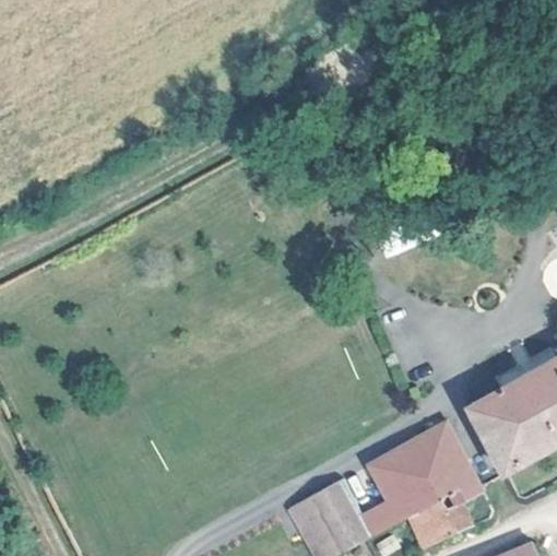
[(504,476),(556,446),(556,356),(462,410),(504,476)]
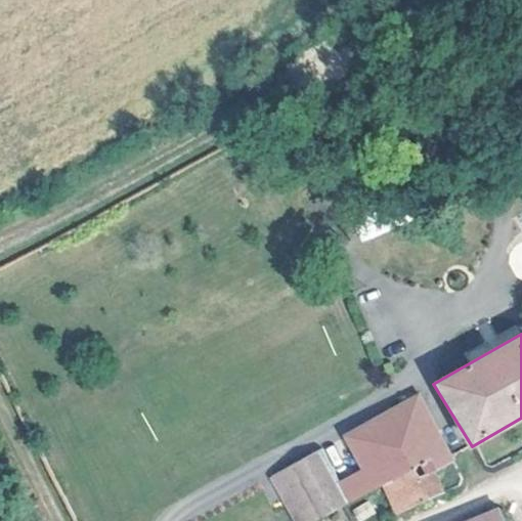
[(378,414),(408,470),(412,477),(448,457),(414,394),(378,414)]
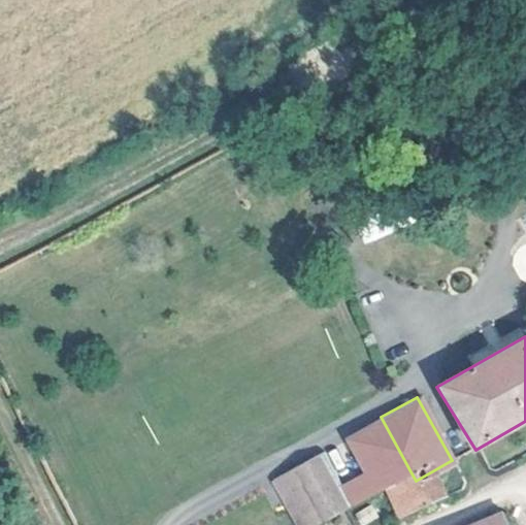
[(412,473),(381,417),(320,452),(353,507),(383,490),(412,473)]
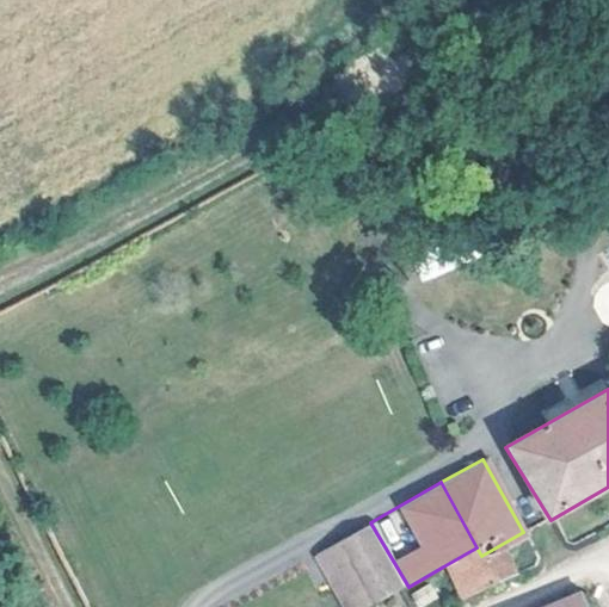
[(371,606),(408,587),(370,522),(313,555),(340,606),(371,606)]
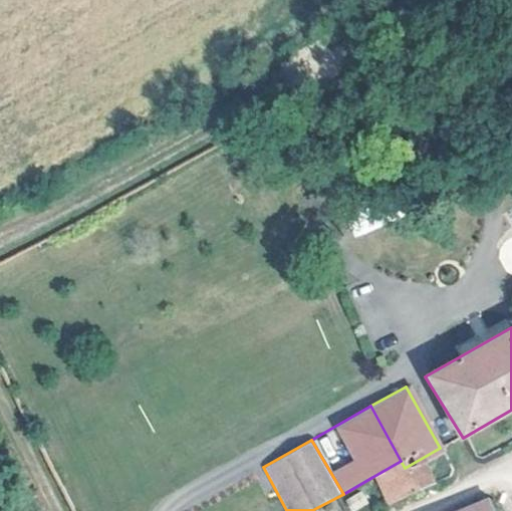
[(453,469),(440,448),(405,468),(401,461),(372,477),(389,507),(449,478),(453,469)]
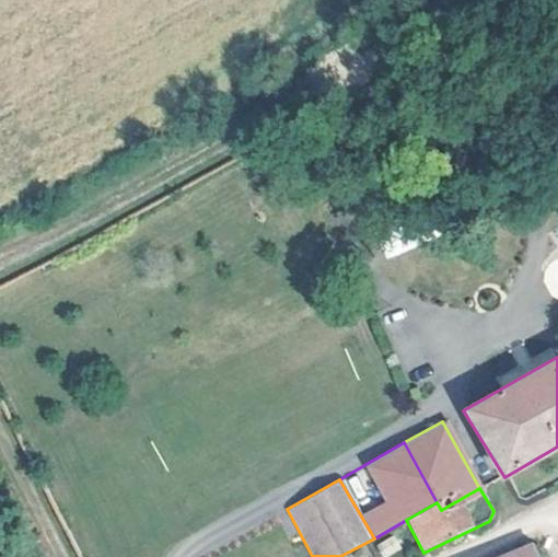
[(541,556),(534,543),(500,556),(541,556)]
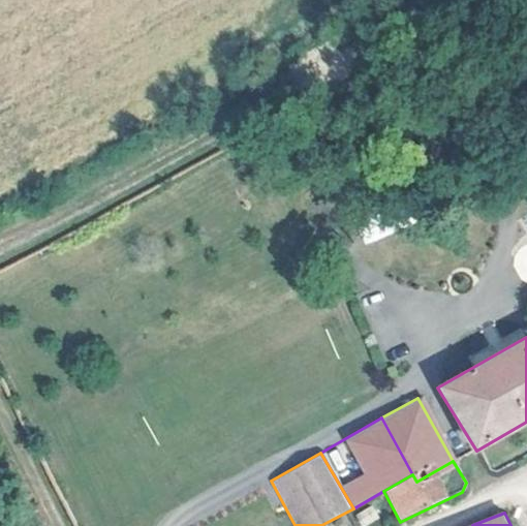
All buildings are outlined.
